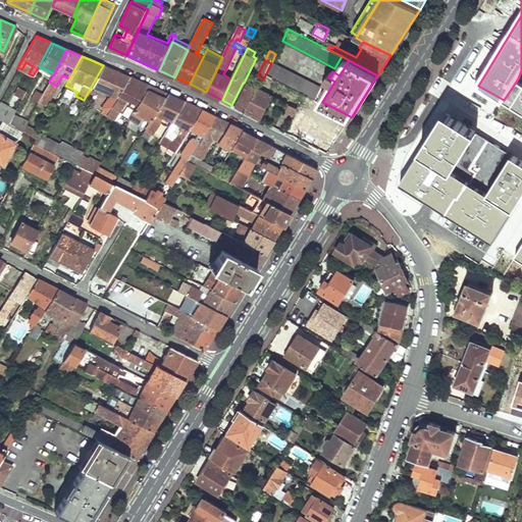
[(316,99),(322,88),(272,61),(271,63),(266,73),(274,77),(316,99)]
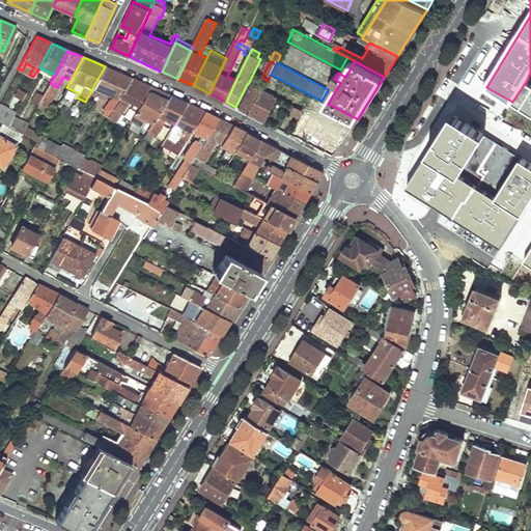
[(105,66),(92,88),(114,98),(112,101),(110,100),(104,111),(107,112),(105,115),(107,117),(113,108),(131,79),(118,73),(105,66)]
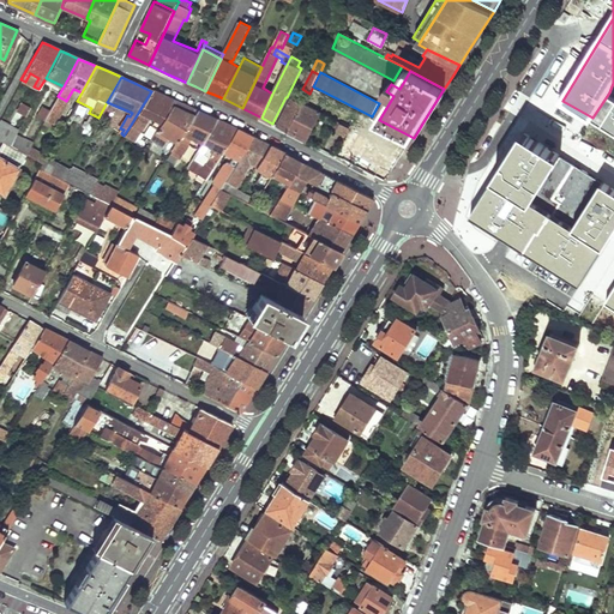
[(317,102),(323,91),(313,86),(309,94),(308,95),(314,98),(313,101),(317,102)]
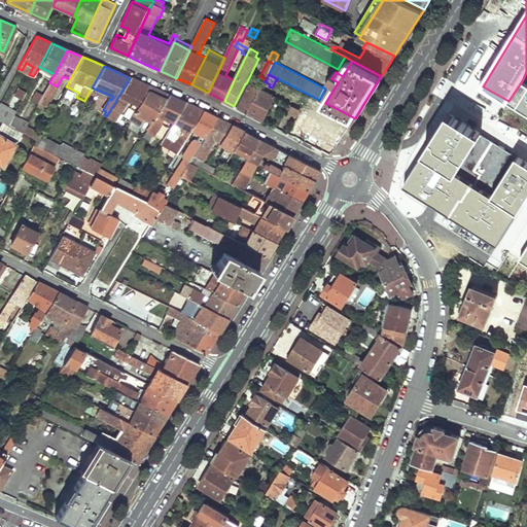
[(130,78),(112,107),(120,112),(128,100),(138,106),(149,86),(139,82),(130,78)]
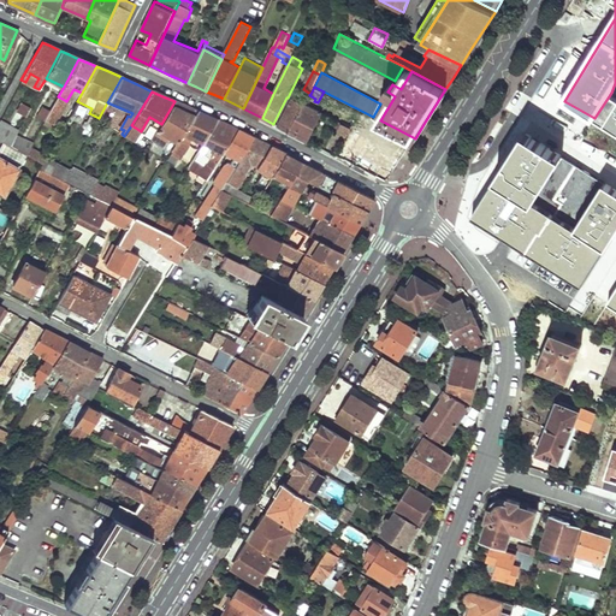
[(615,95),(611,93),(594,118),(615,131),(615,95)]
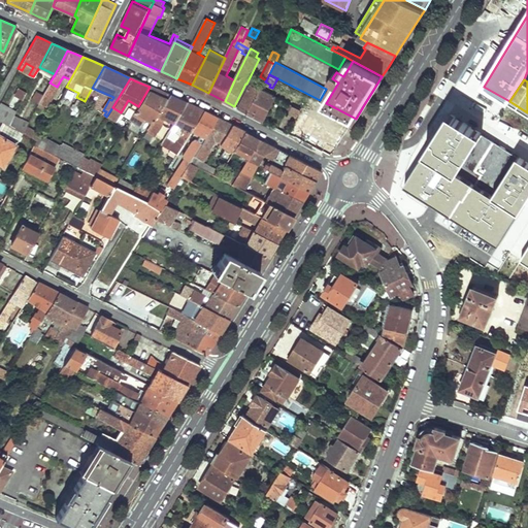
[(43,95),(38,103),(45,107),(57,87),(50,83),(43,95)]
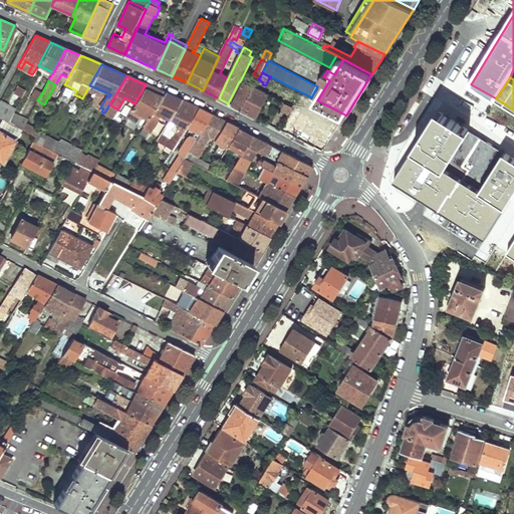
[(243,110),(255,87),(245,83),(233,105),(243,110)]
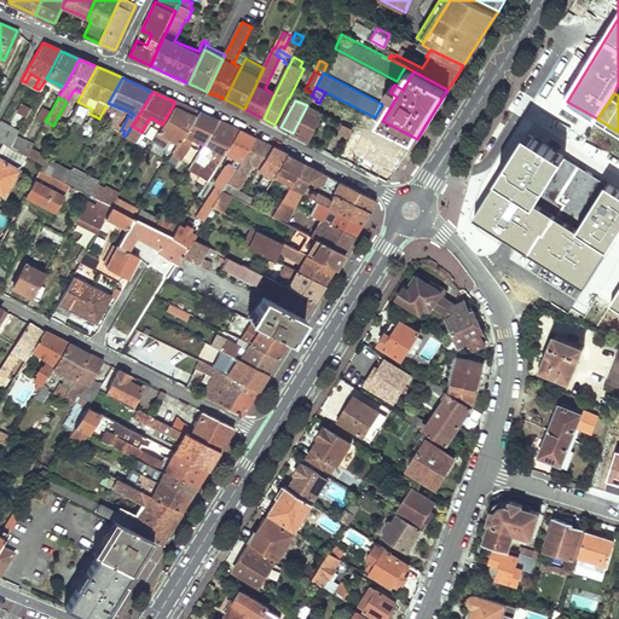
[(16,111),(25,115),(29,106),(19,102),(16,111)]
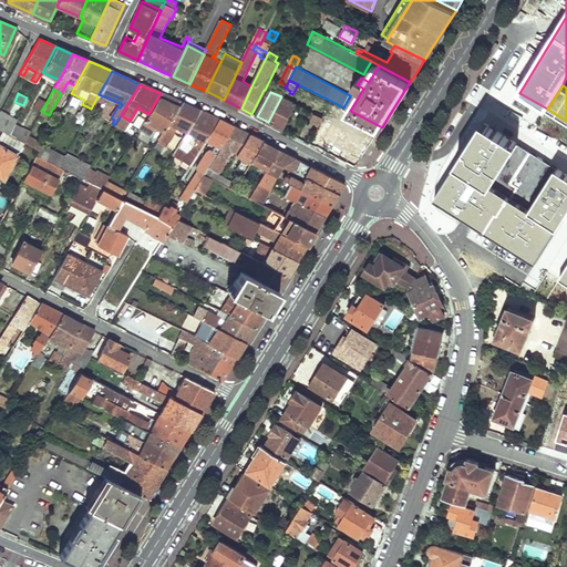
[(148,114),(137,132),(145,135),(151,125),(164,132),(183,103),(171,98),(161,93),(148,114)]
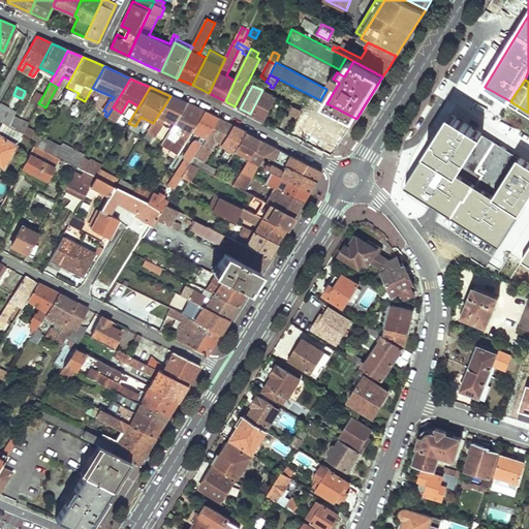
[(265,121),(277,96),(262,89),(262,90),(250,114),(257,118),(265,121)]
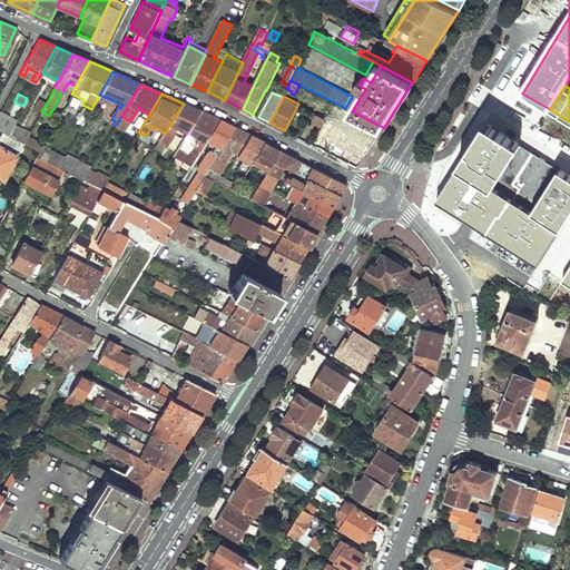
[(47,102),(39,98),(33,108),(41,111),(47,102)]
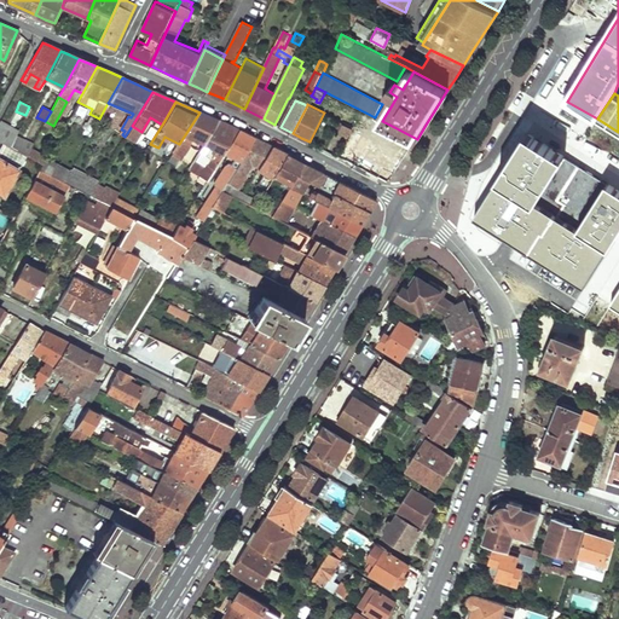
[(179,144),(173,154),(181,160),(190,142),(187,140),(190,136),(196,139),(184,163),(190,166),(198,154),(204,144),(218,121),(209,117),(200,113),(179,144)]
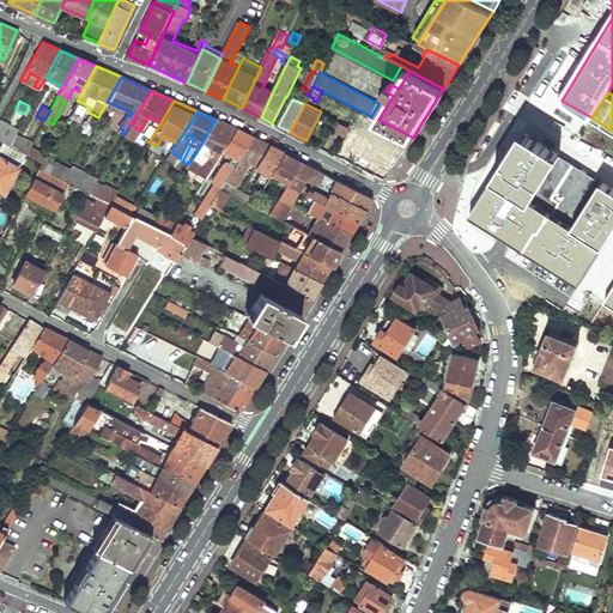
[(202,162),(195,174),(204,178),(222,151),(235,129),(225,125),(216,120),(202,143),(213,149),(205,163),(202,162)]
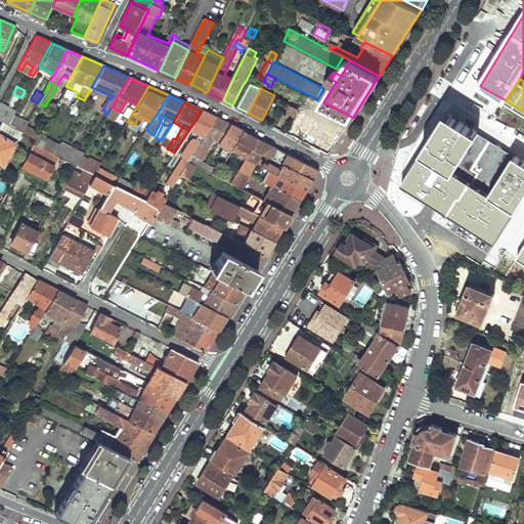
[(293,116),(297,107),(288,102),(284,112),(293,116)]
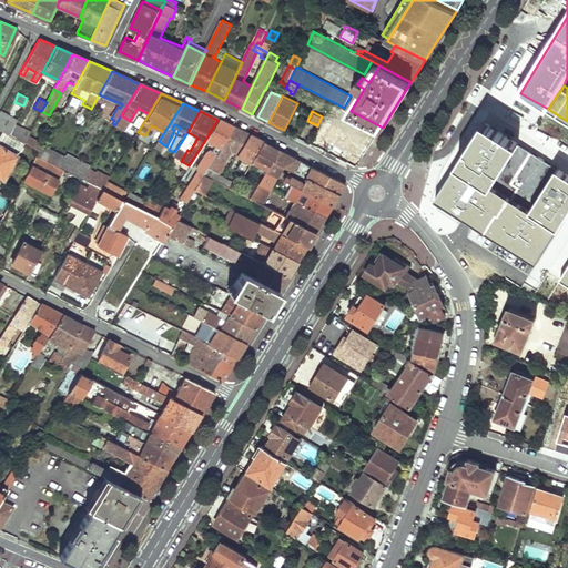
[(0,112),(0,131),(2,133),(7,135),(13,124),(14,121),(0,112)]
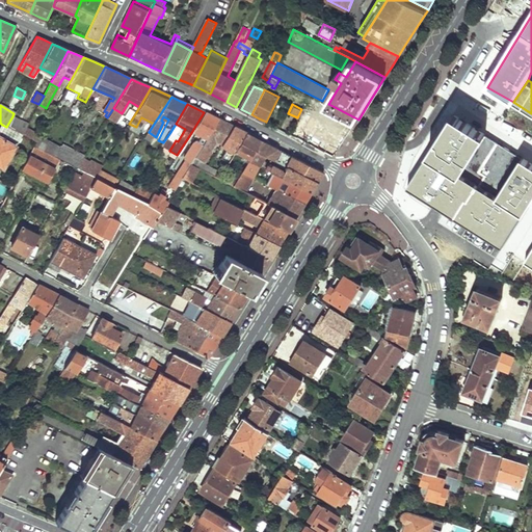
[(113,108),(107,117),(115,123),(122,113),(113,108)]
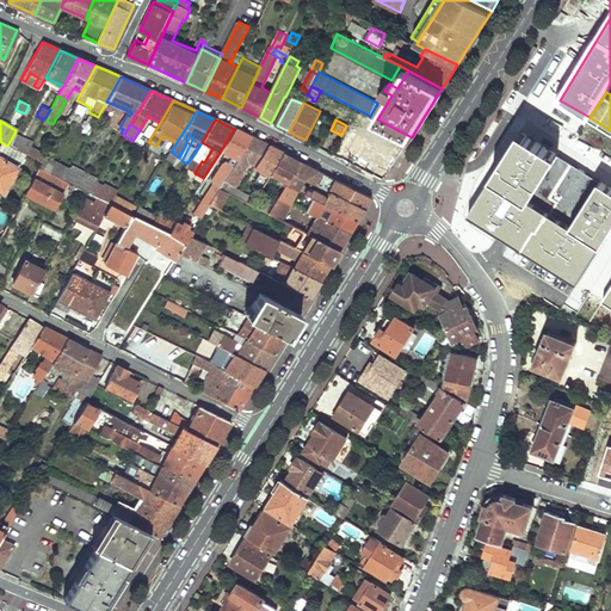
[(214,184),(201,202),(204,204),(202,207),(205,209),(208,207),(218,189),(228,172),(251,137),(241,133),(234,129),(221,150),(233,156),(229,164),(224,161),(221,165),(211,180),(214,184)]
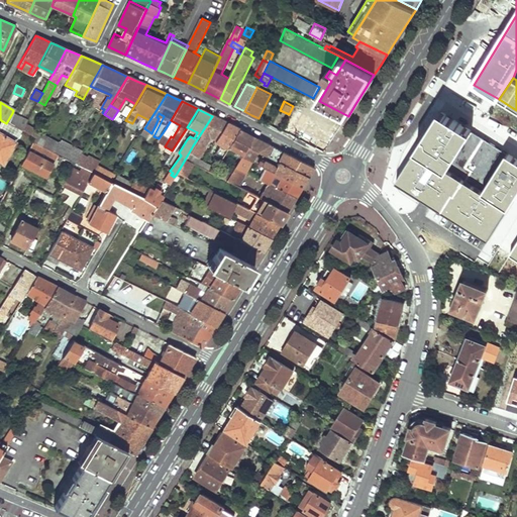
[(332,141),(340,128),(320,119),(312,115),(301,109),(287,133),(317,149),(324,152),(332,141)]
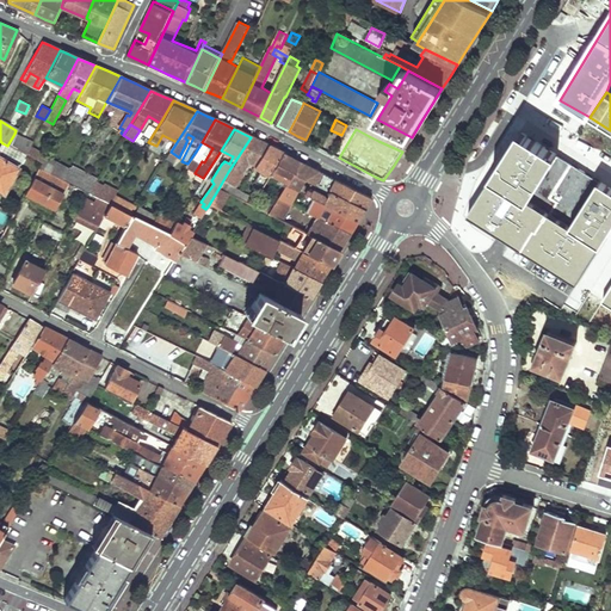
[(500,236),(576,284),(610,230),(610,187),(520,130),(468,216),(487,228),(500,236)]
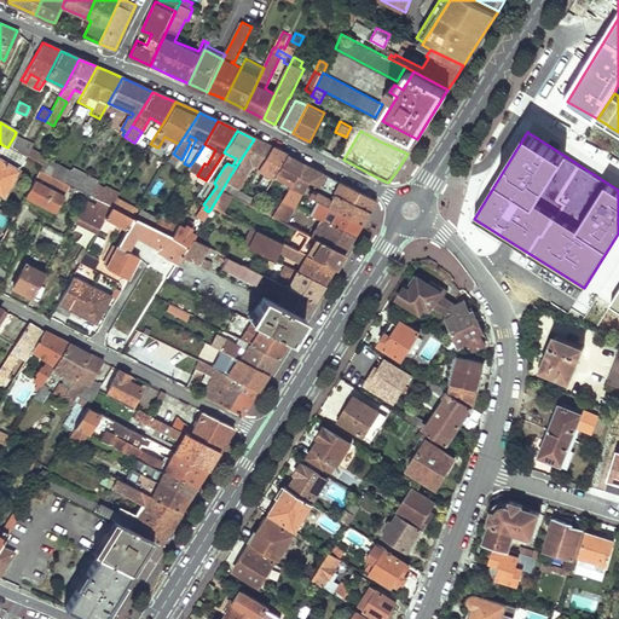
[(15,136),(7,148),(24,156),(25,157),(29,150),(18,144),(21,139),(15,136)]
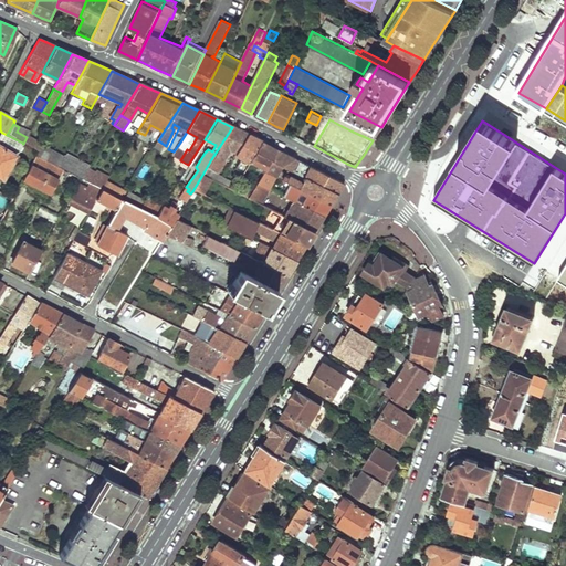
[(232,127),(211,159),(215,161),(217,159),(219,161),(227,148),(236,155),(248,135),(240,132),(232,127)]
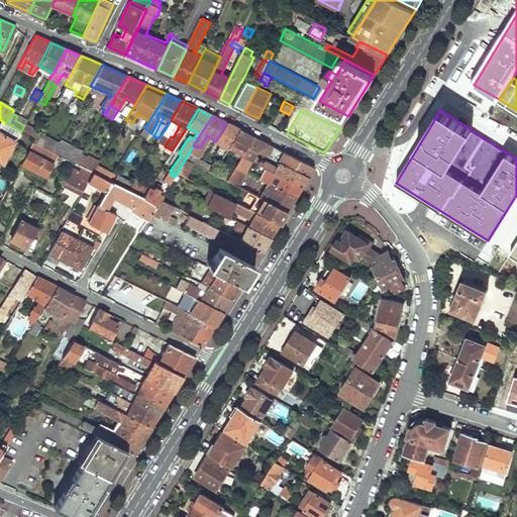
[(0,164),(2,165),(15,140),(4,135),(5,133),(15,138),(20,130),(6,123),(2,121),(0,123),(0,164)]
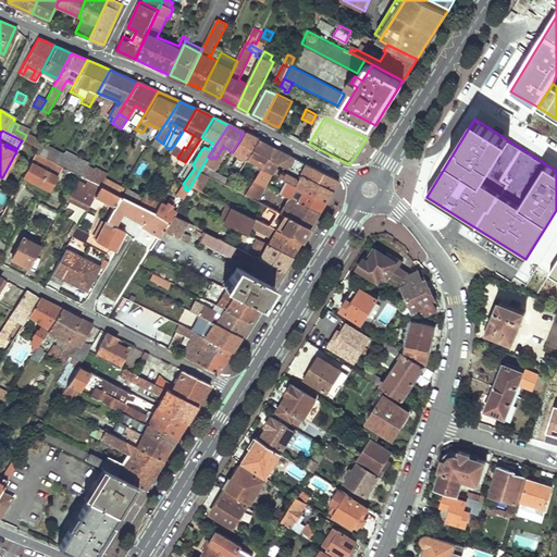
[(232,152),(231,155),(243,161),(257,139),(248,135),(244,133),(232,152)]
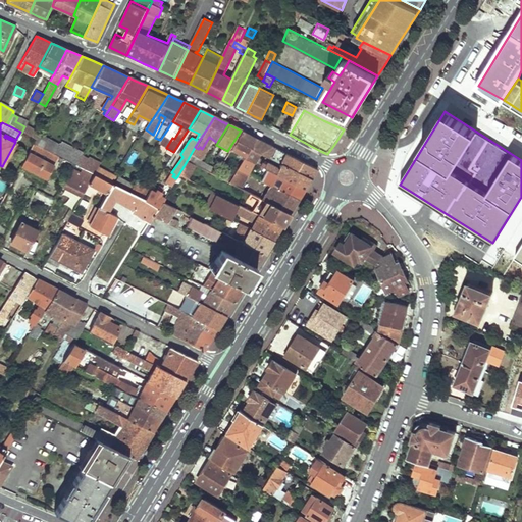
[(160,140),(159,142),(165,145),(168,138),(167,137),(170,132),(167,129),(160,140)]
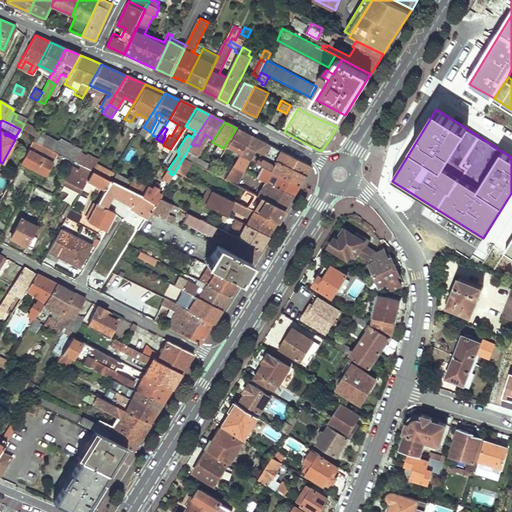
[(221,151),(220,153),(226,155),(230,149),(238,153),(244,144),(250,135),(243,131),(236,128),(223,148),(221,151)]
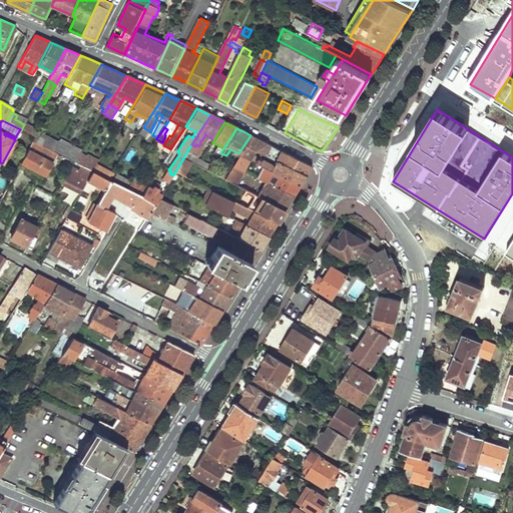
[(38,131),(33,141),(53,151),(58,142),(38,131)]
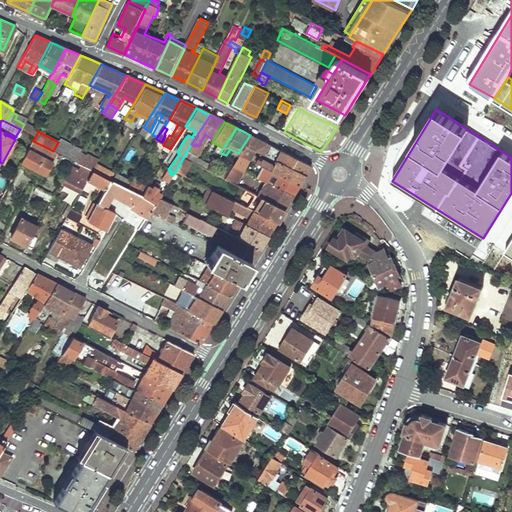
[(257,139),(250,135),(244,144),(251,148),(261,152),(266,143),(257,139)]
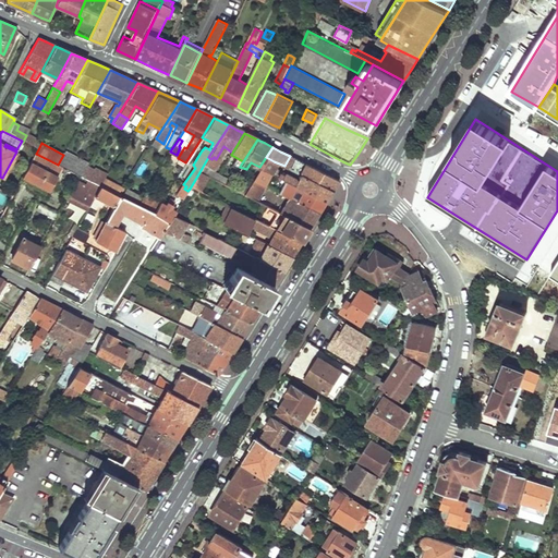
[(87,164),(64,153),(63,155),(58,165),(67,169),(80,176),(81,176),(87,164)]
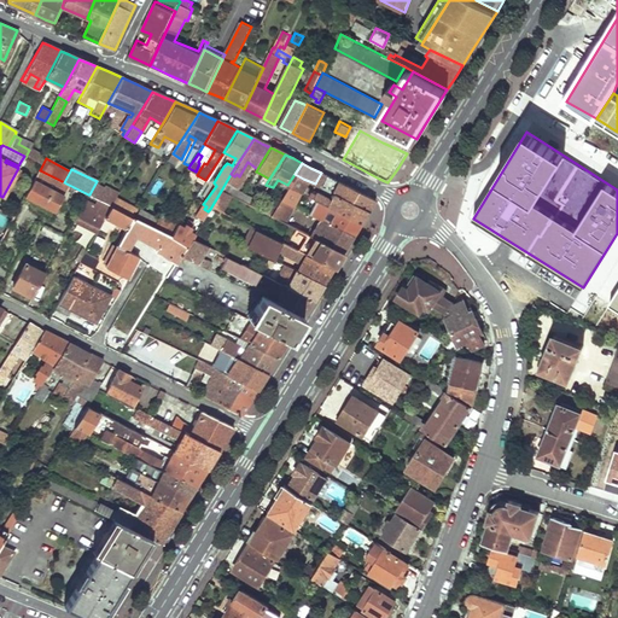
[(40,170),(24,197),(54,211),(66,190),(71,192),(74,187),(64,182),(40,170)]
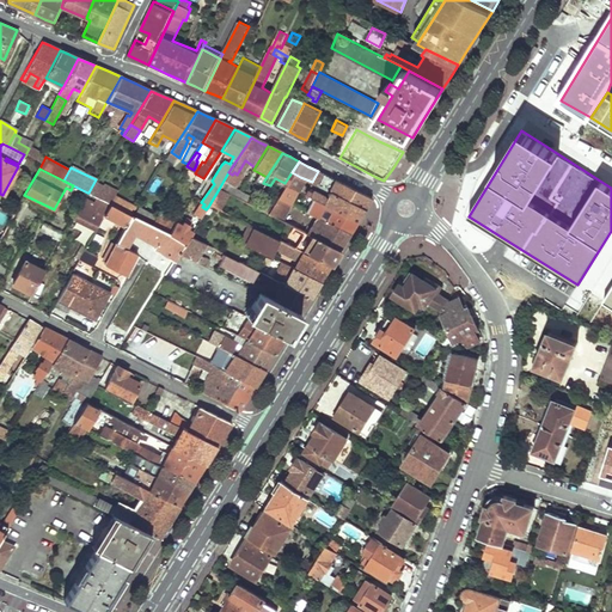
[(322,172),(318,171),(312,182),(316,184),(322,172)]
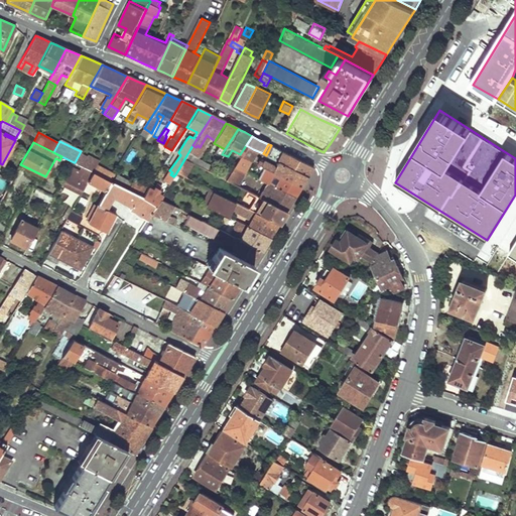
[(240,154),(240,155),(246,159),(253,149),(246,145),(240,154)]
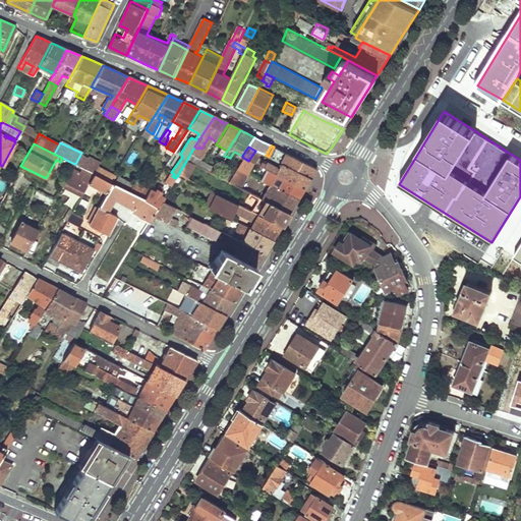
[(274,147),(269,157),(282,164),(310,177),(316,168),(274,147)]
